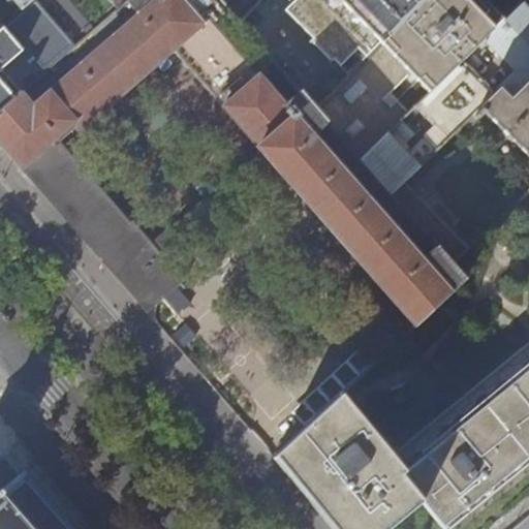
[(184,248),(275,169),(412,327),(462,280),(449,265),(389,195),(360,161),(316,112),(300,93),(284,106),(208,20),(224,6),(218,0),(128,0),(139,13),(34,106),(22,93),(0,112),(0,144),(24,172),(103,262),(148,313),(185,281),(189,276),(191,272),(191,259),(189,254),(184,248)]
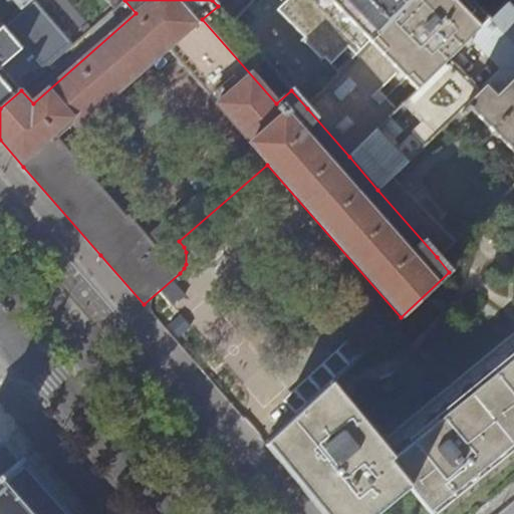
[(0,108),(21,90),(2,67),(25,46),(45,69),(74,44),(36,0),(31,0),(22,9),(2,26),(0,27),(0,108)]
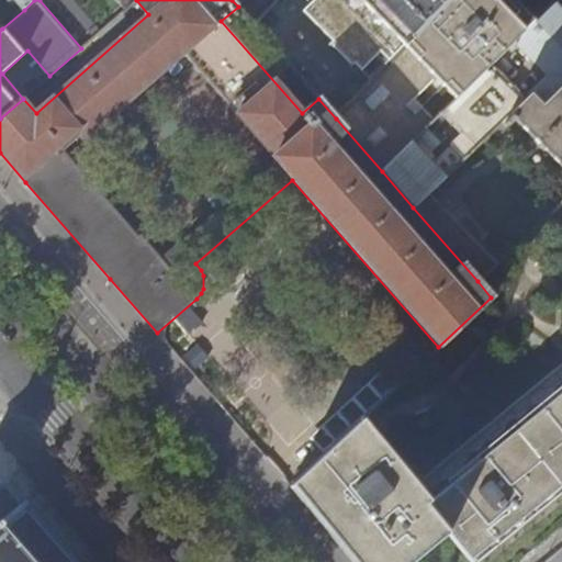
[(14,0),(24,10),(34,0),(14,0)]
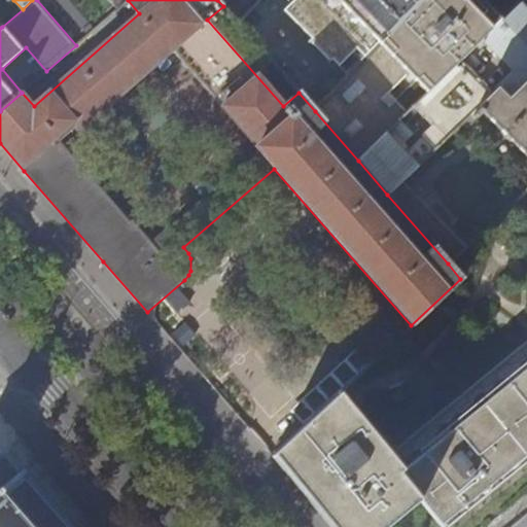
[(217,0),(223,6),(238,23),(259,0),(258,0),(217,0)]
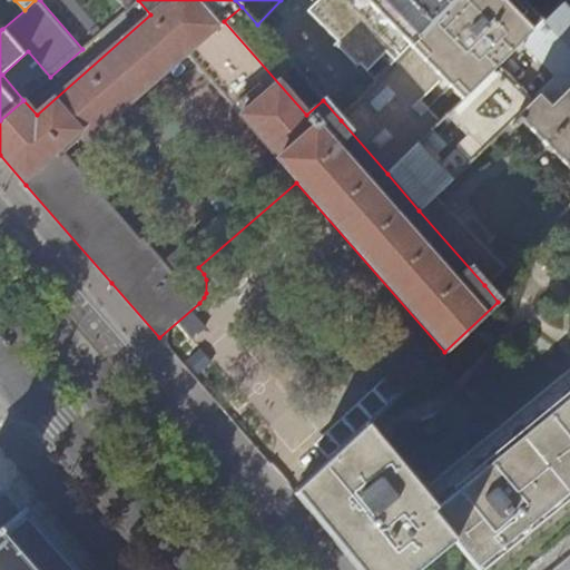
[(318,0),(308,11),(340,45),(371,46),(392,67),(455,0),(318,0)]
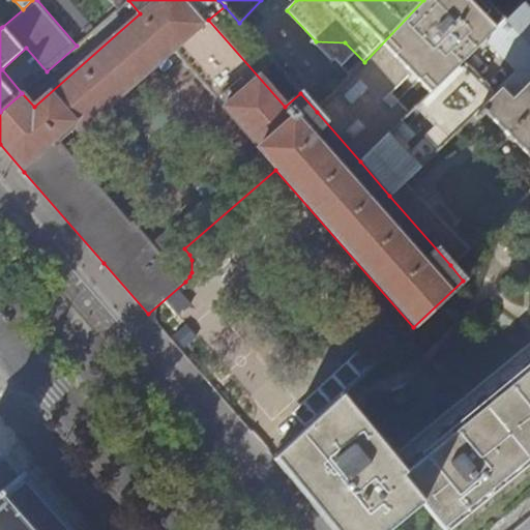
[(486,38),(504,21),(483,0),(423,0),(364,62),(317,112),(360,162),(387,136),(409,114),(390,94),(410,75),(430,94),(463,61),(486,38)]
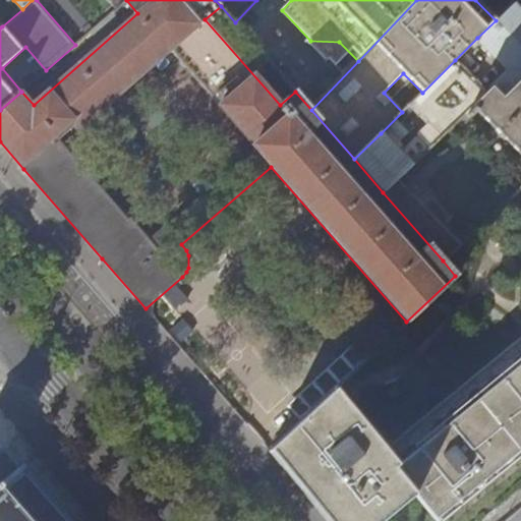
[(520,9),(514,2),(496,20),(477,38),(510,70),(490,90),(502,101),(520,80),(520,9)]
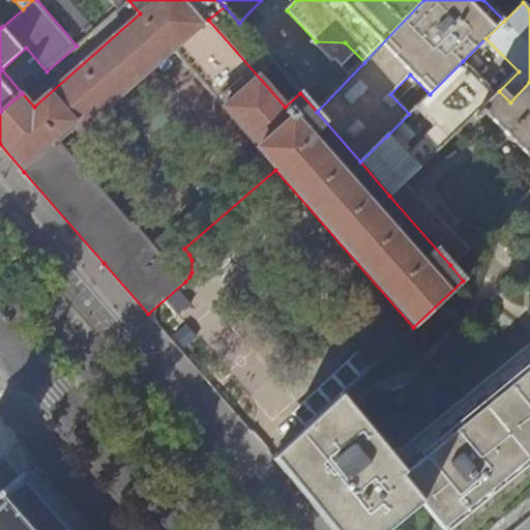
[(11,77),(24,92),(45,74),(32,59),(11,77)]
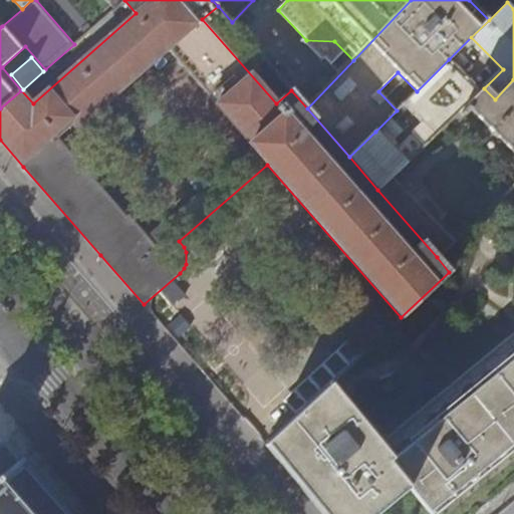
[(481,91),(449,59),(417,91),(403,104),(424,125),(396,152),(375,132),(349,157),(377,190),(392,177),(459,112),(481,91)]
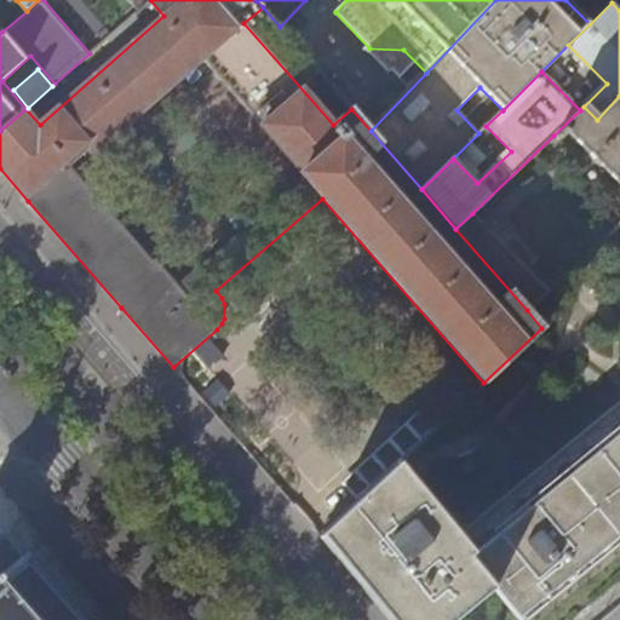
[(584,107),(580,110),(554,136),(560,142),(569,132),(619,187),(619,96),(597,120),(584,107)]
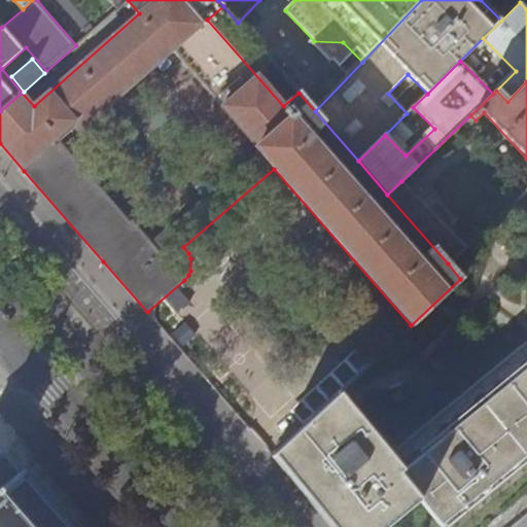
[(465,247),(401,181),(387,195),(448,264),(465,247)]
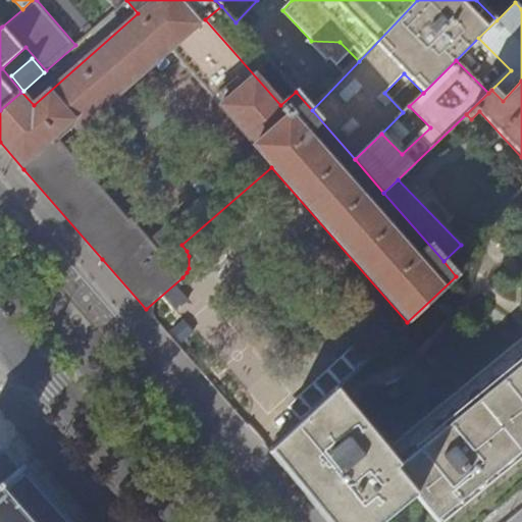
[(302,422),(330,396),(380,347),(366,331),(286,405),(302,422)]
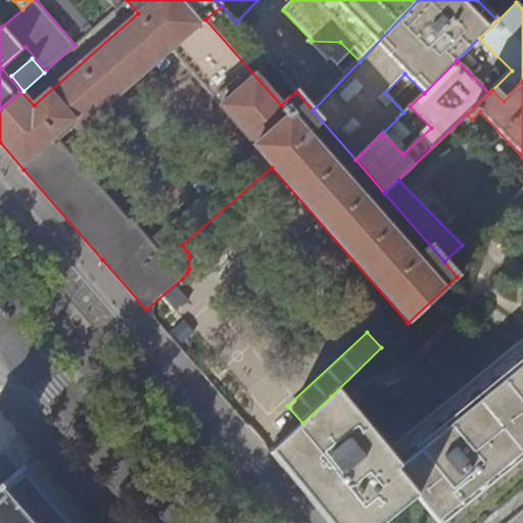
[(522,346),(518,341),(382,455),(331,396),(302,423),(271,453),(275,457),(314,501),(332,522),(385,522),(416,497),(436,522),(482,522),(500,510),(522,489),(522,346)]
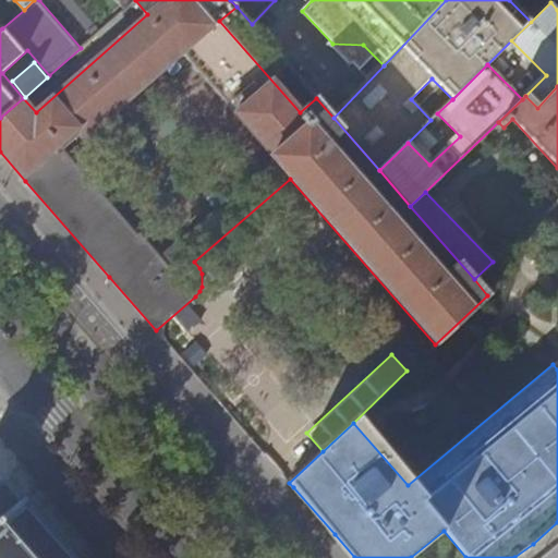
[(22,498),(5,480),(8,477),(5,475),(4,477),(2,475),(0,477),(0,481),(0,557),(76,557),(79,557),(74,554),(73,555),(60,541),(62,538),(58,535),(57,536),(44,522),(46,520),(43,517),(40,518),(25,501),(27,499),(24,496),(22,498)]
